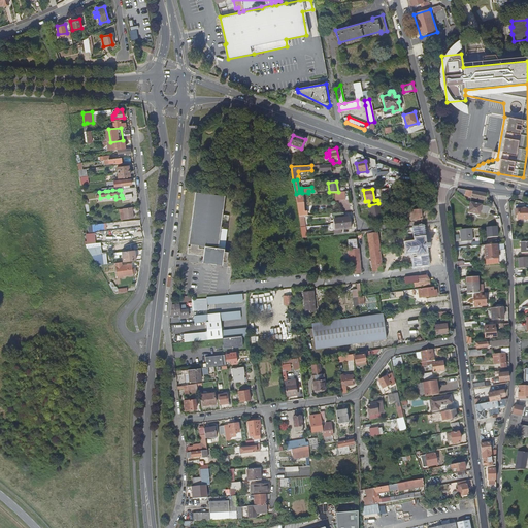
[(485,201),(486,194),(472,191),(470,199),(485,201)]
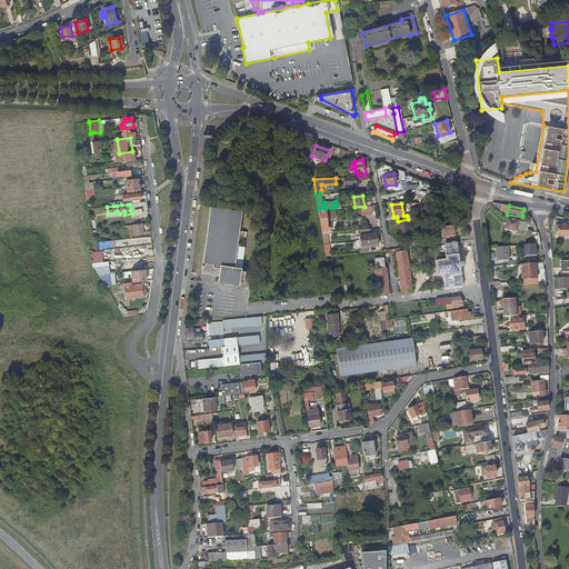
[(319,209),(322,231),(330,230),(329,228),(328,228),(326,212),(327,212),(326,208),(319,209)]
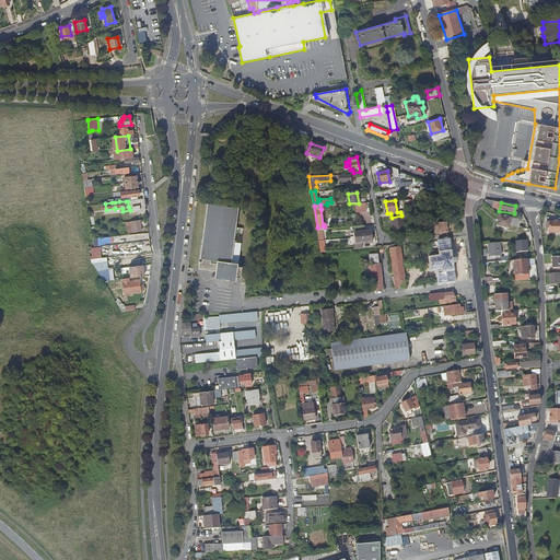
[(238,209),(207,206),(199,270),(217,272),(216,279),(236,281),(236,279),(241,280),(243,268),(238,268),(242,237),(235,236),(238,209)]
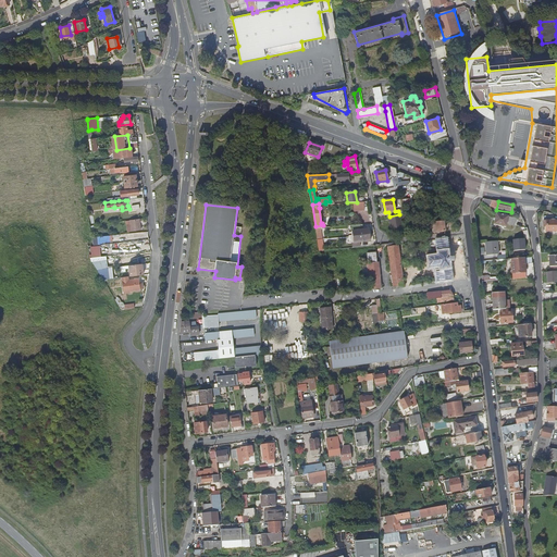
[(399,214),(388,217),(391,233),(401,231),(399,214)]
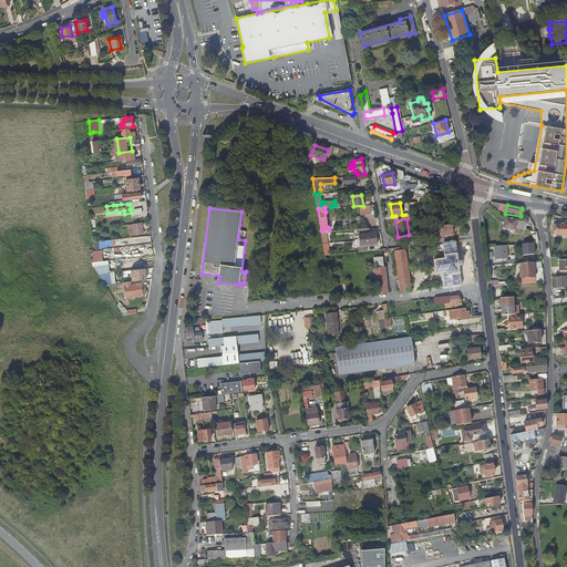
[(514,230),(516,220),(505,218),(503,228),(514,230)]
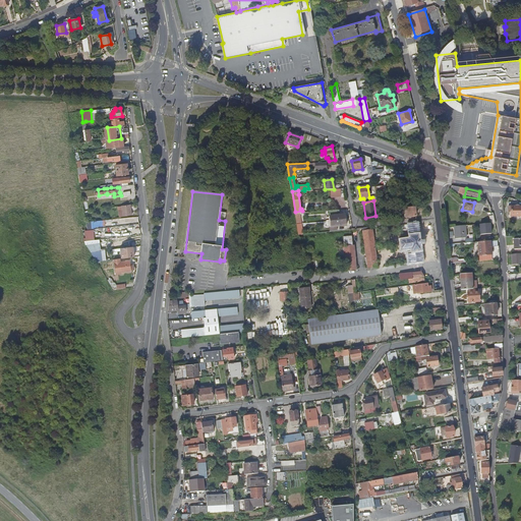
[(132,215),(130,206),(119,207),(119,212),(120,217),(123,216),(132,215)]
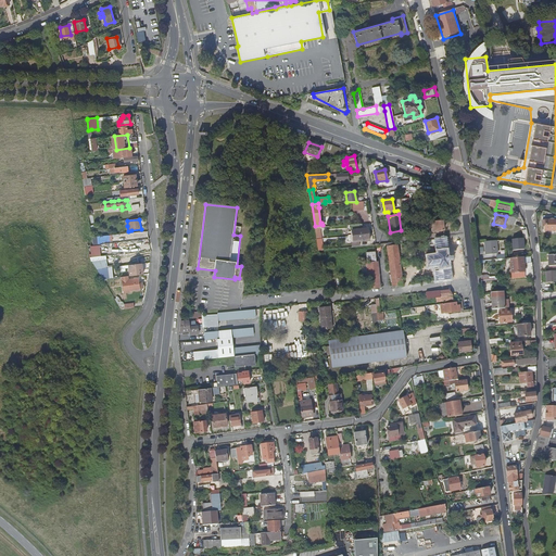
[(555,219),(545,220),(545,226),(545,230),(555,230),(555,219)]
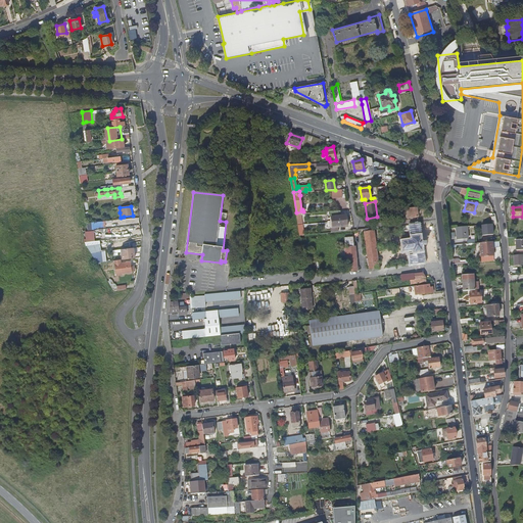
[(416,208),(407,209),(408,219),(417,218),(416,208)]
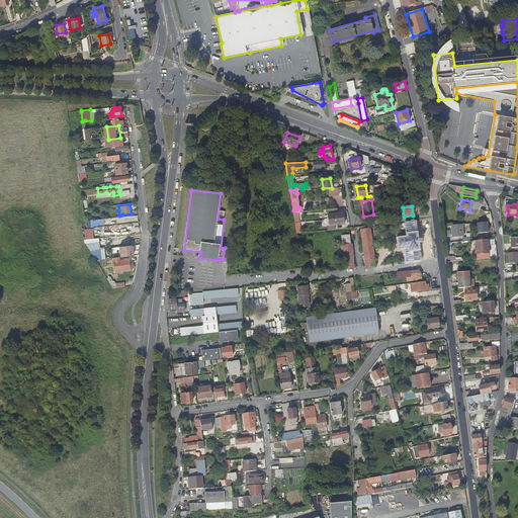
[(335,213),(335,209),(327,209),(328,214),(331,214),(331,226),(337,226),(337,225),(339,225),(339,226),(342,226),(341,213),(337,214),(337,213),(335,213)]
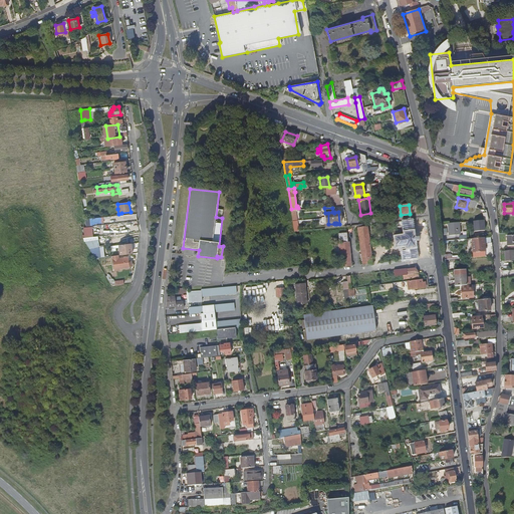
[(474,220),(474,231),(485,231),(485,220),(474,220)]
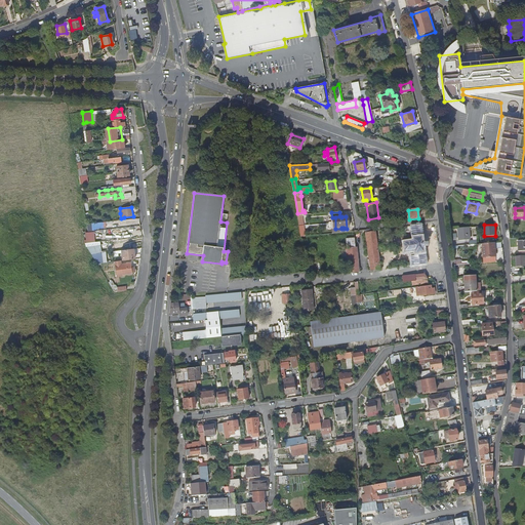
[(403,242),(391,243),(392,253),(404,251),(404,252),(414,251),(414,253),(410,254),(411,266),(425,264),(419,226),(403,228),(403,230),(411,229),(413,241),(403,242)]
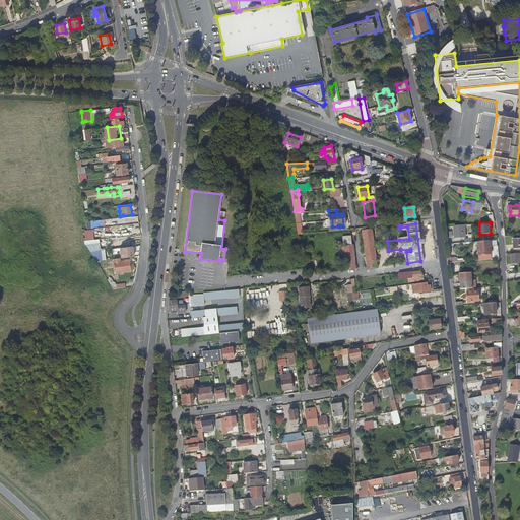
[(465,238),(464,225),(453,225),(454,238),(465,238)]
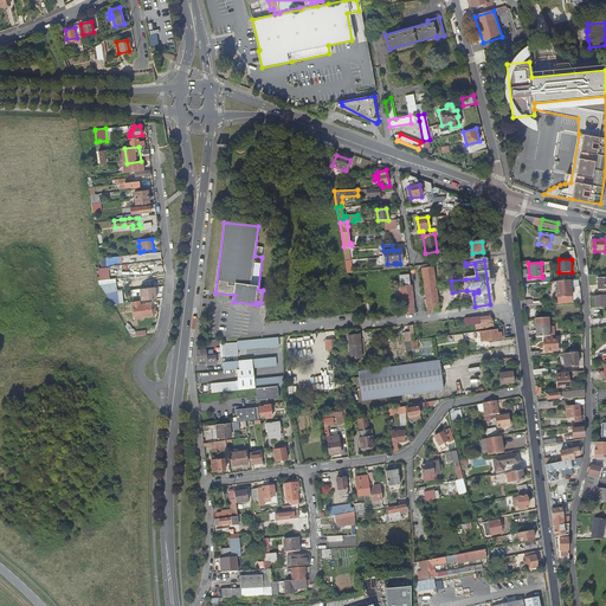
[(438,311),(433,264),(431,264),(423,265),(423,269),(421,269),(427,313),(438,311)]
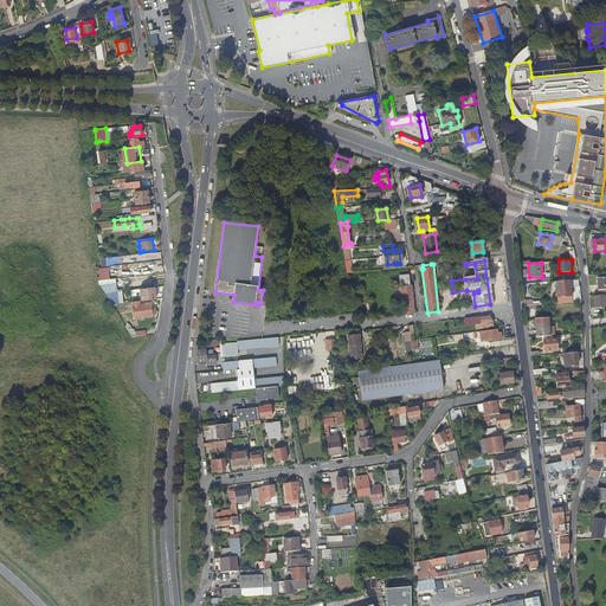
[(571,297),(569,281),(556,282),(558,297),(571,297)]
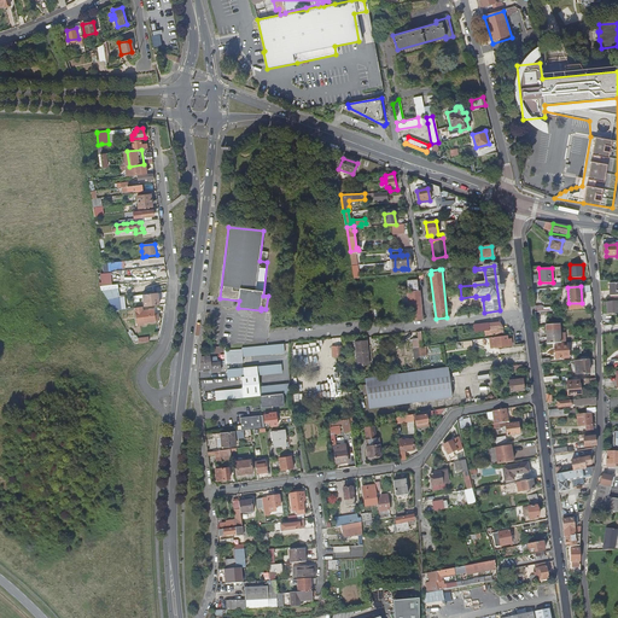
[(407,293),(409,322),(421,320),(419,291),(407,293)]
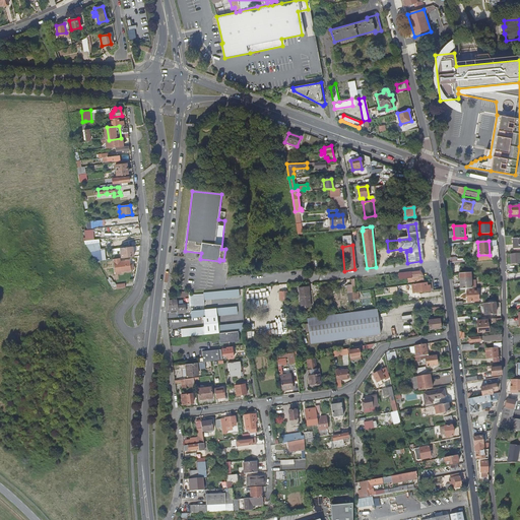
[(121,258),(133,257),(132,247),(119,249),(121,258)]
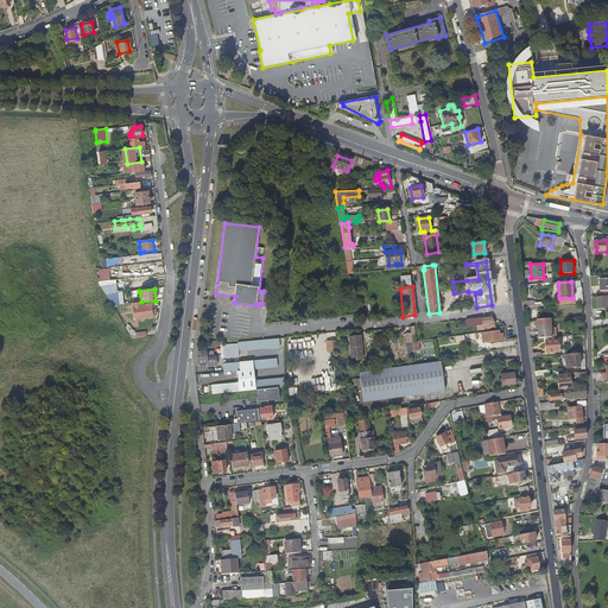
[(119,305),(124,304),(122,292),(112,293),(119,305)]
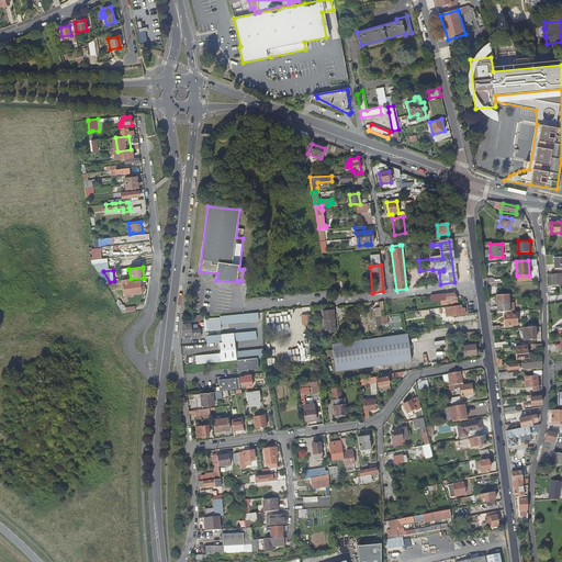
[(130,283),(130,280),(122,280),(125,295),(131,294),(141,293),(141,292),(139,287),(139,282),(130,283)]
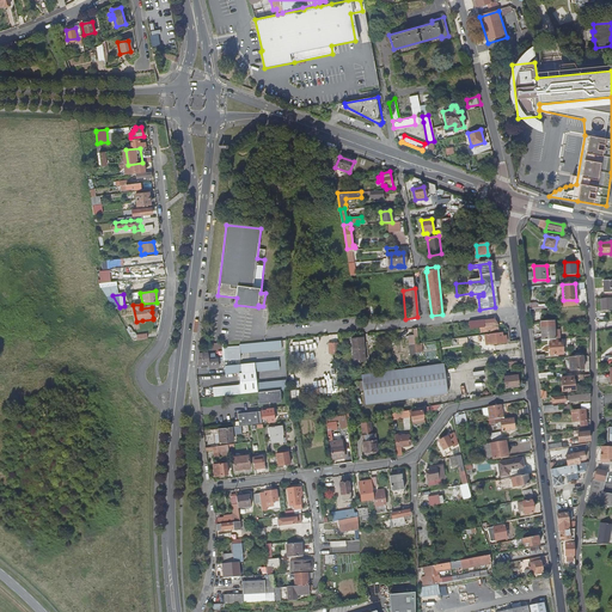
[(489,326),(497,325),(497,323),(494,318),(463,322),(464,329),(479,328),(489,326)]
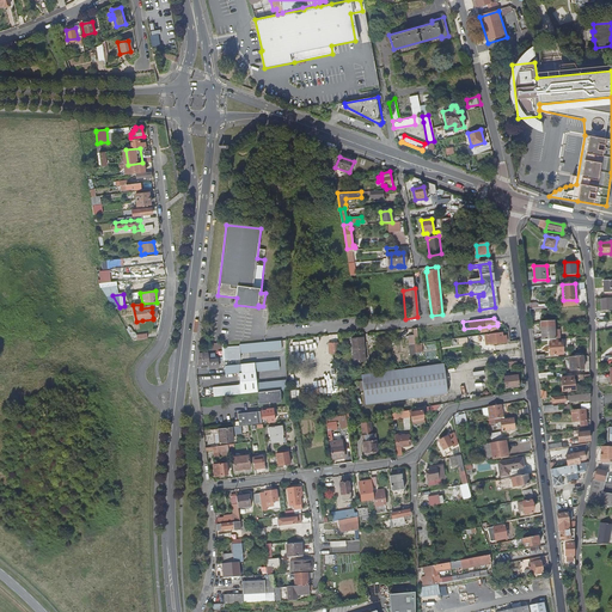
[(542,340),(555,340),(554,322),(540,322),(542,340)]
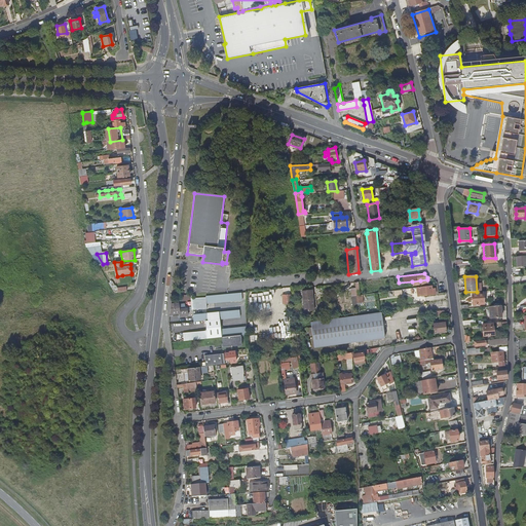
[(431,287),(422,288),(423,296),(435,295),(435,290),(431,291),(431,287)]
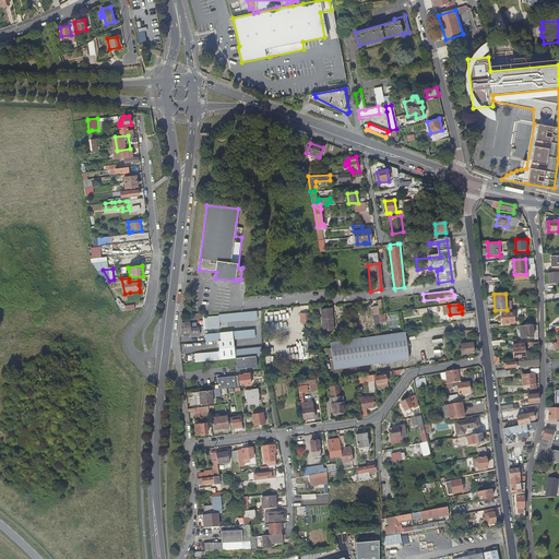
[(322,320),(332,319),(331,307),(321,309),(322,320)]
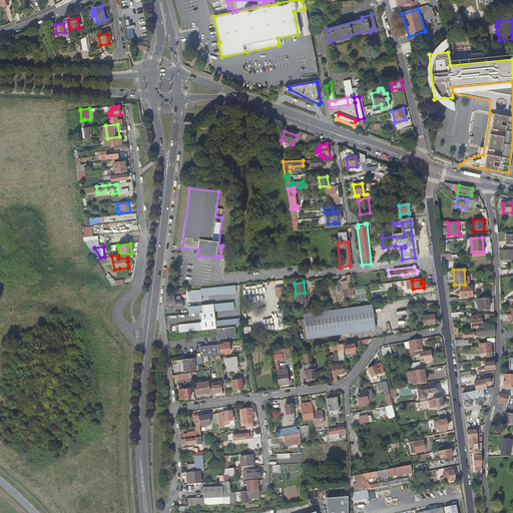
[(471,286),(460,287),(461,298),(471,297),(471,286)]
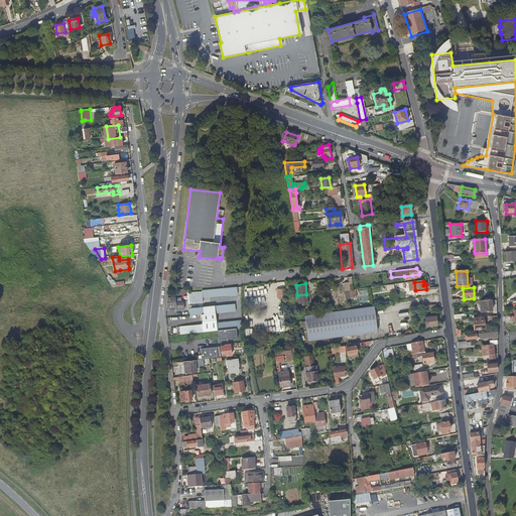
[(203,291),(203,292),(204,299),(239,295),(238,288),(203,291)]
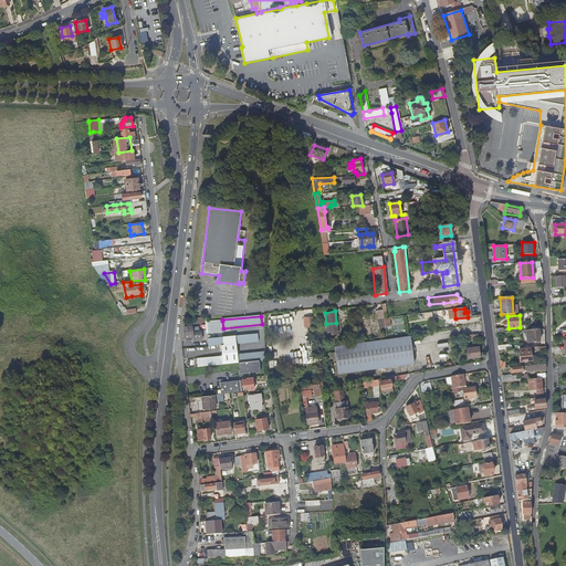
[(314,317),(304,317),(304,327),(314,327),(314,317)]
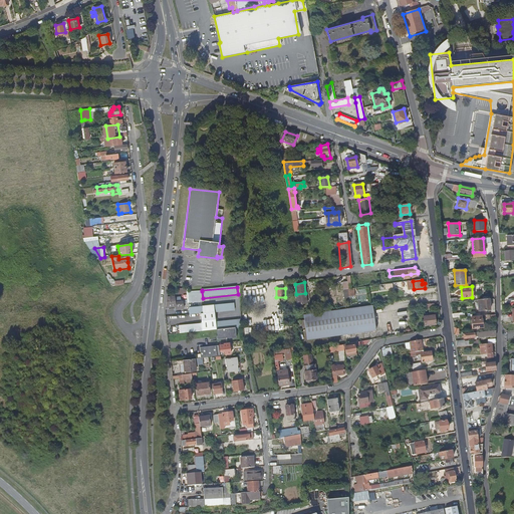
[(188,303),(203,302),(203,298),(202,291),(190,293),(188,303)]
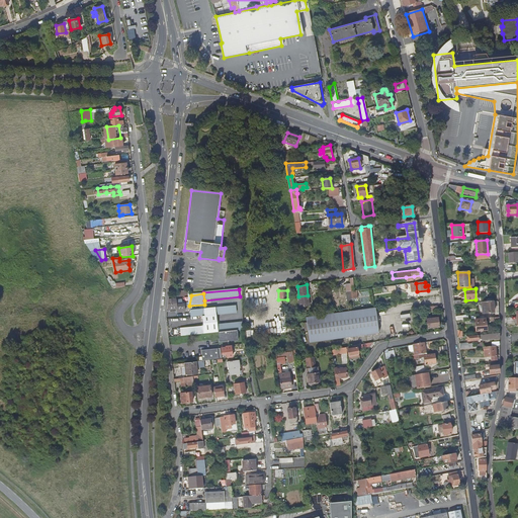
[(310,305),(308,295),(298,296),(299,307),(310,305)]
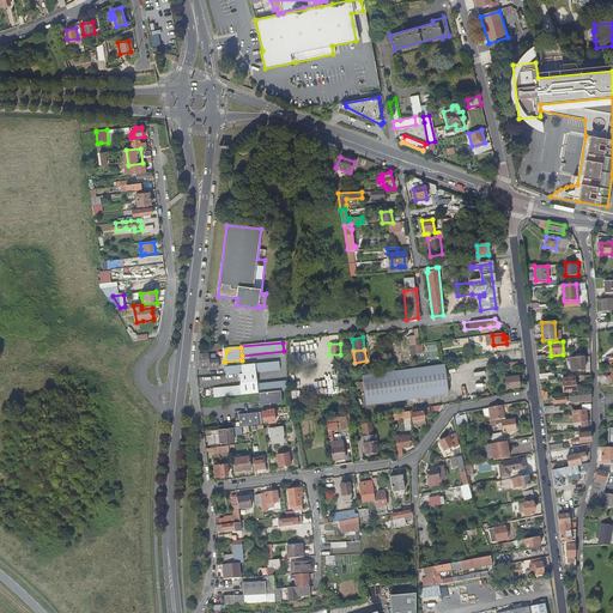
[(218,359),(216,360),(208,360),(208,356),(208,354),(204,354),(204,356),(199,356),(198,368),(210,366),(210,370),(219,369),(218,359)]
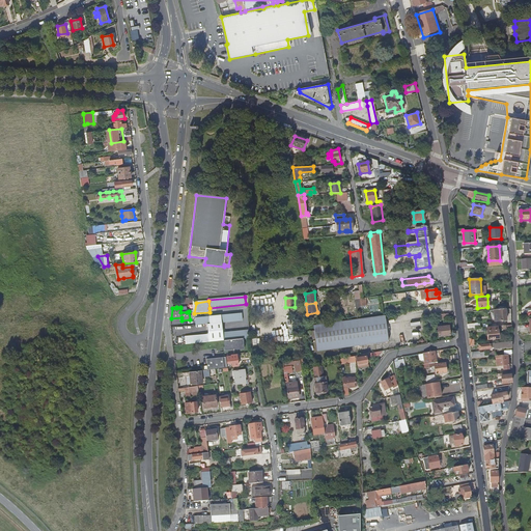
[(506,320),(506,309),(495,310),(495,322),(506,320)]
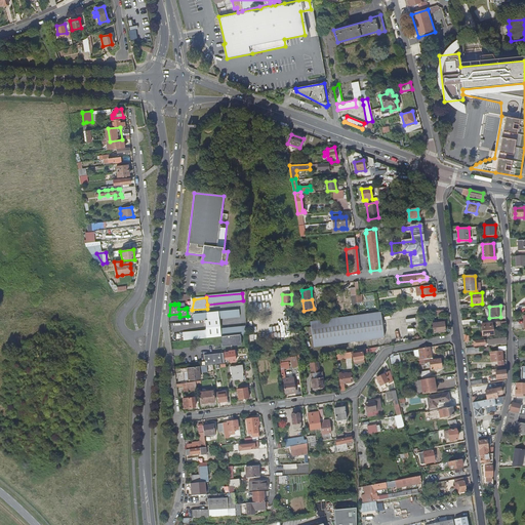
[(240,311),(208,314),(208,320),(209,330),(210,337),(246,333),(246,332),(246,327),(220,330),(219,320),(240,318),(240,311)]
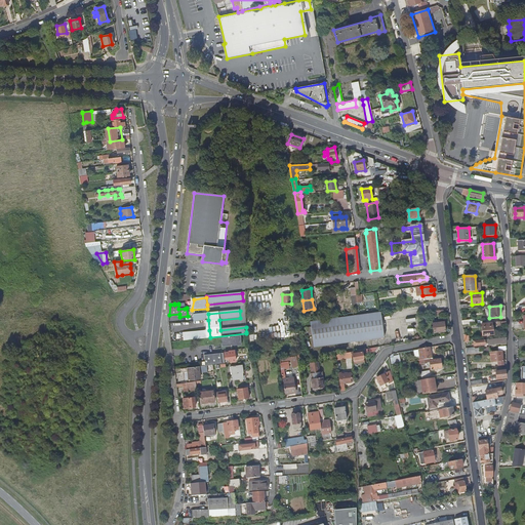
[(311,326),(312,335),(313,339),(314,347),(384,337),(382,327),(380,313),(310,322),(311,326)]
